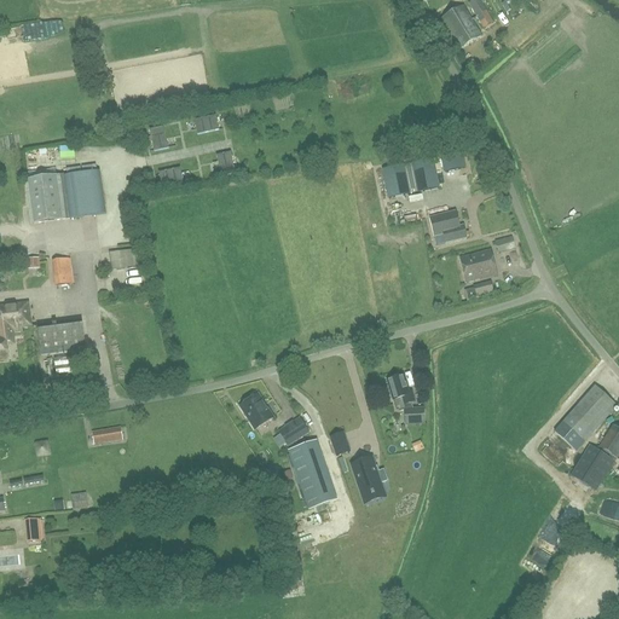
[(495,24),(479,0),(473,0),(468,3),(484,29),(495,24)]
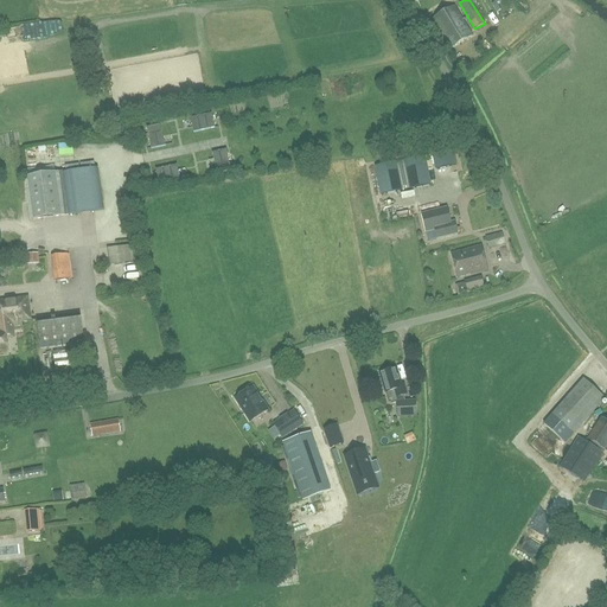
[(451,49),(472,36),(454,6),(433,19),(451,49)]
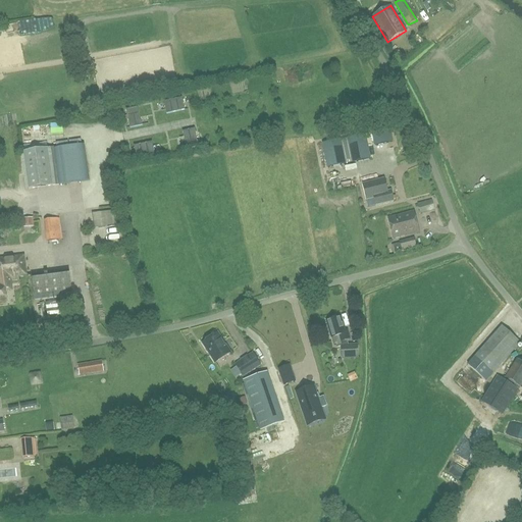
[(171,106),(172,112),(185,109),(181,97),(175,99),(177,105),(171,106)]
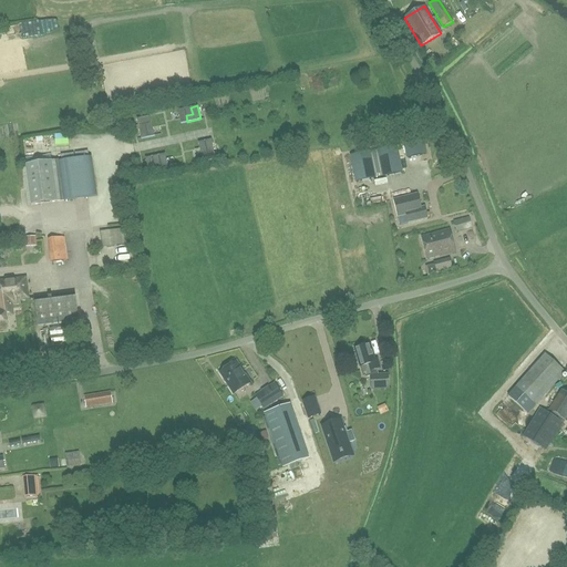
[(177,110),(181,123),(187,122),(186,115),(193,114),(191,107),(177,110)]
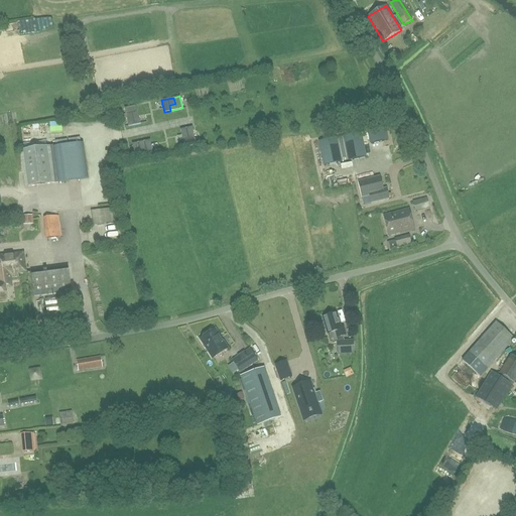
[(136,106),(130,107),(133,119),(139,118),(136,106)]
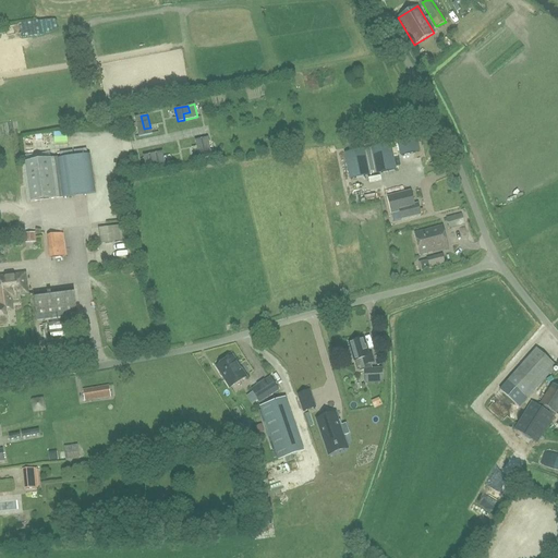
[(144,129),(141,116),(134,117),(137,130),(144,129)]
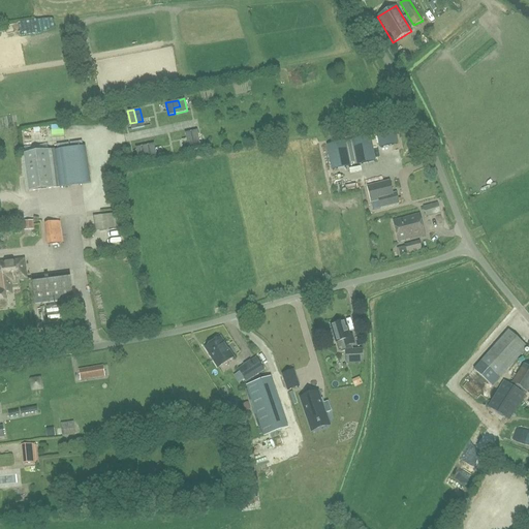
[(136,122),(130,123),(131,129),(144,127),(143,121),(136,122)]
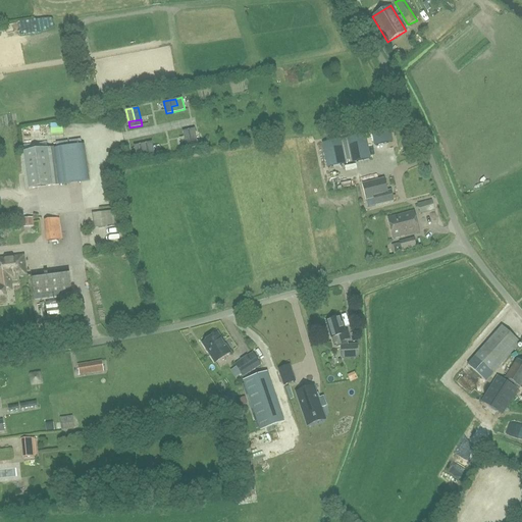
[(183,132),(184,138),(190,136),(196,135),(195,128),(183,132)]
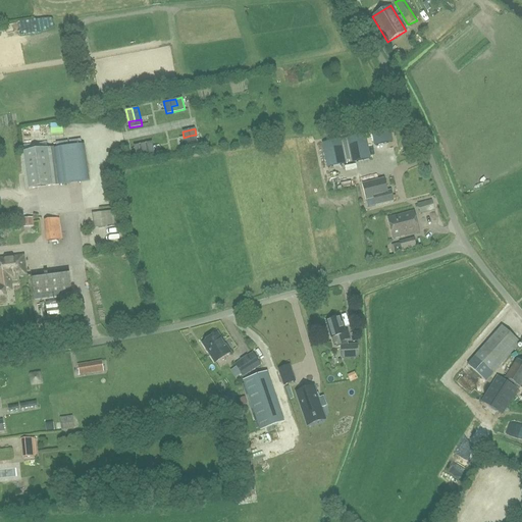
[(393,142),(389,129),(371,134),(374,146),(393,142)]
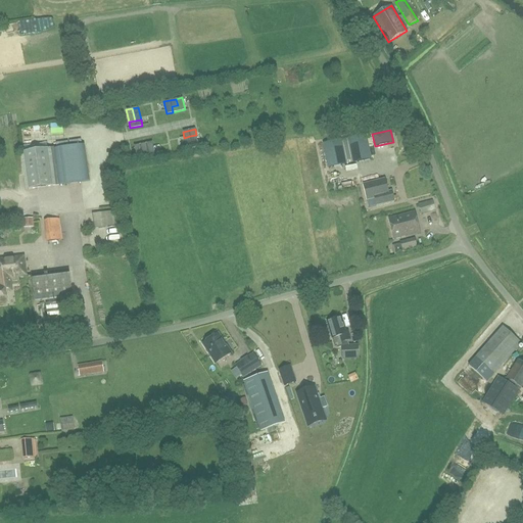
[(196,135),(190,136),(192,148),(198,147),(196,135)]
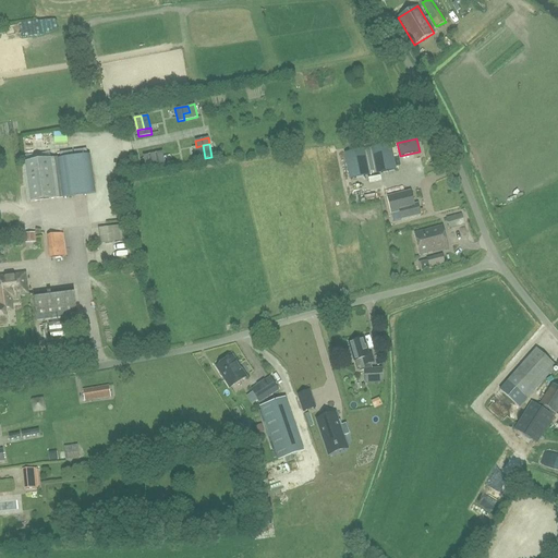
[(391,144),(371,147),(376,174),(397,170),(391,144)]
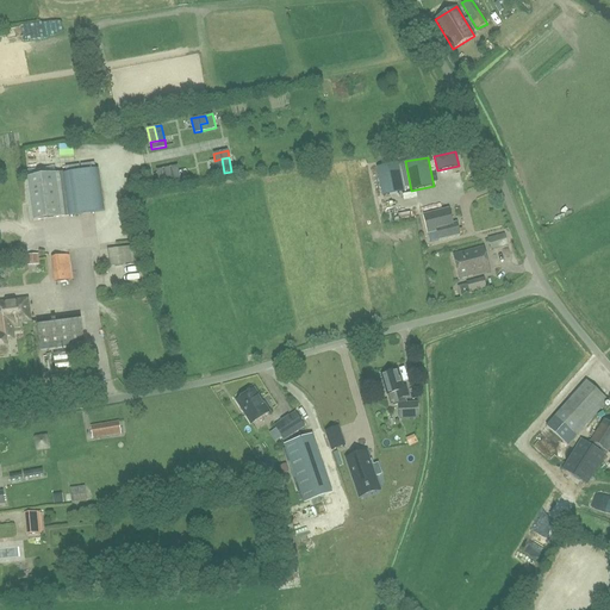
[(222,159),(215,161),(217,175),(224,173),(222,159)]
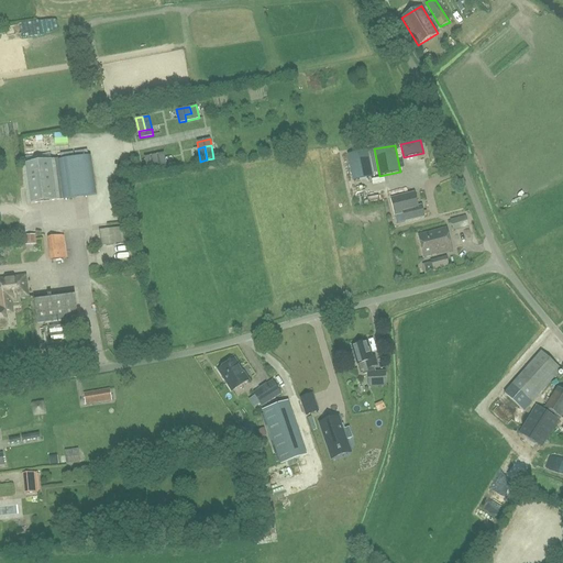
[(373,177),(367,151),(348,154),(353,181),(373,177)]
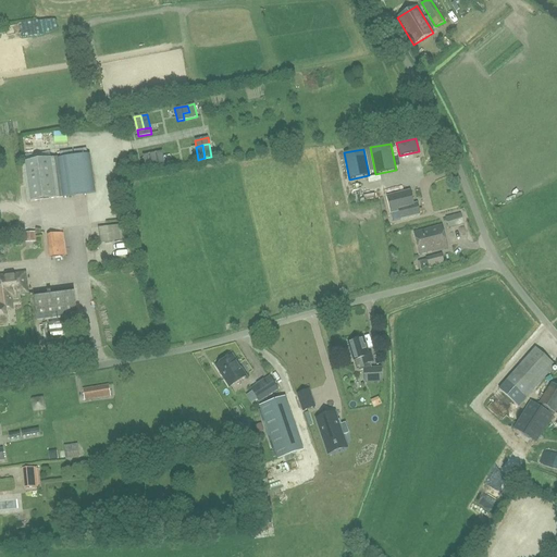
[(150,160),(151,166),(164,164),(162,151),(156,152),(157,159),(150,160)]
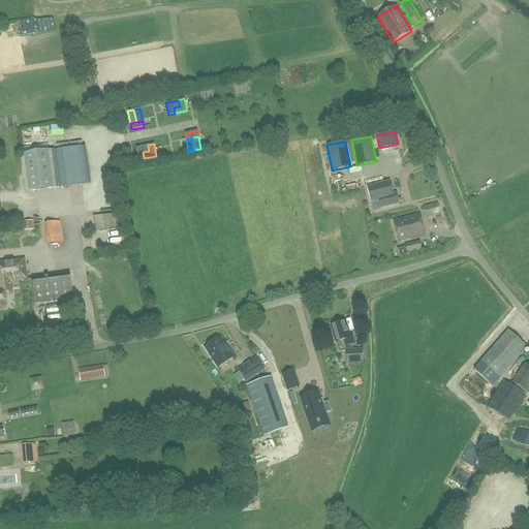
[(137,160),(144,158),(143,152),(149,151),(148,145),(135,148),(137,160)]
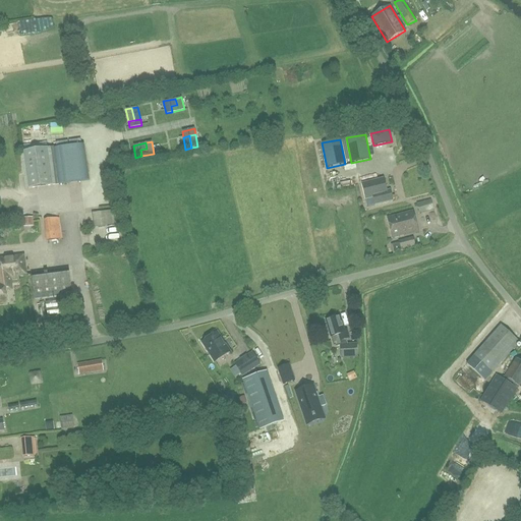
[(84,143),(48,149),(53,185),(89,179),(84,143)]
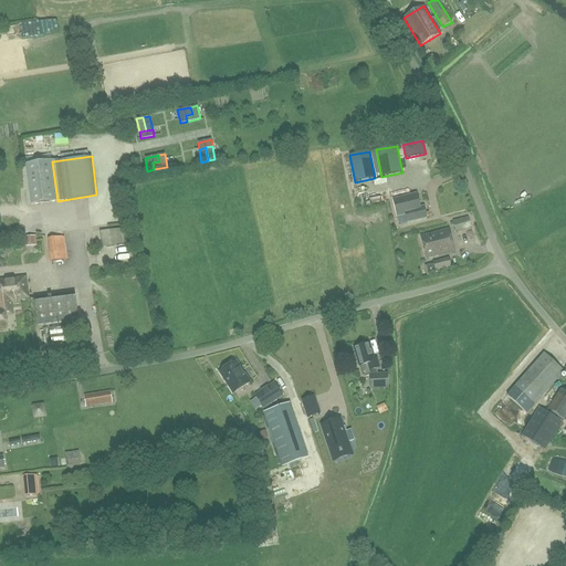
[(25,165),(31,205),(58,201),(52,161),(25,165)]
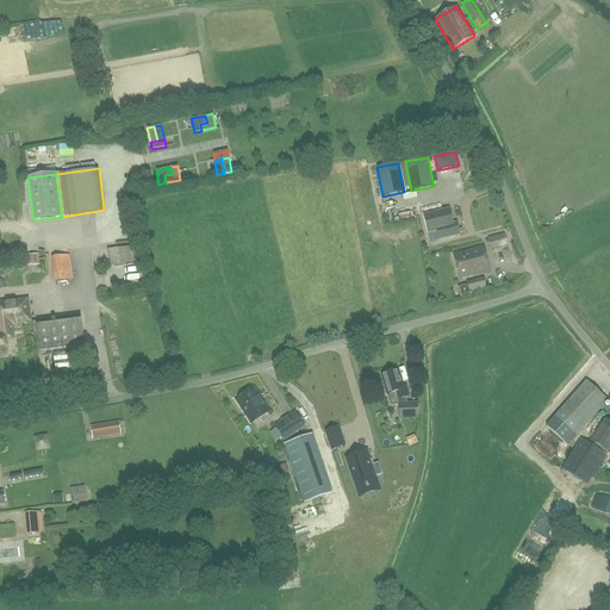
[(440,221),(465,212),(462,205),(436,213),(440,221)]
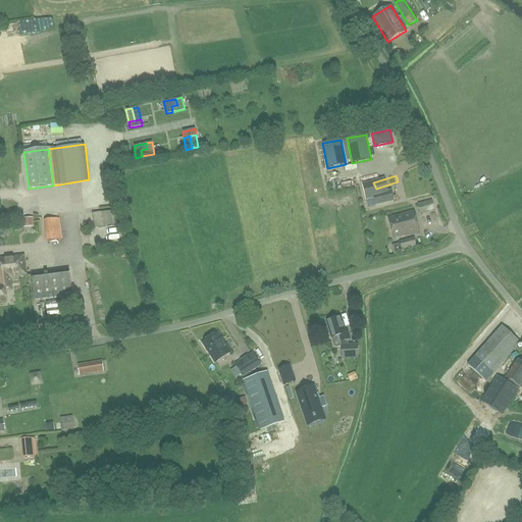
[(341,187),(342,200),(356,199),(355,186),(341,187)]
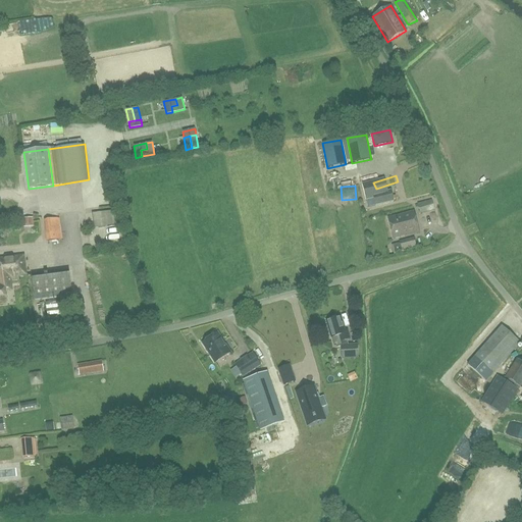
[(375,205),(394,201),(390,189),(384,190),(384,193),(373,195),(375,205)]
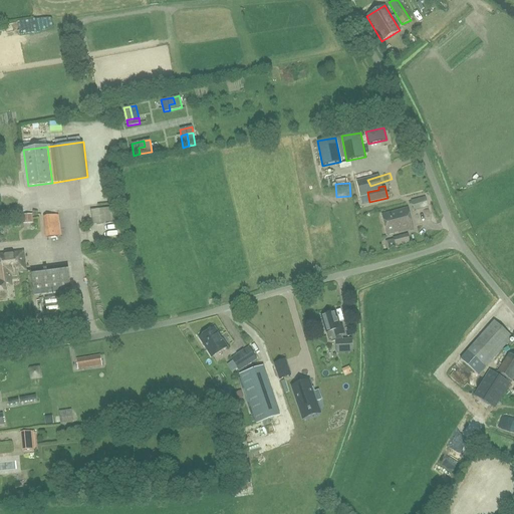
[(411,200),(414,210),(430,205),(427,195),(411,200)]
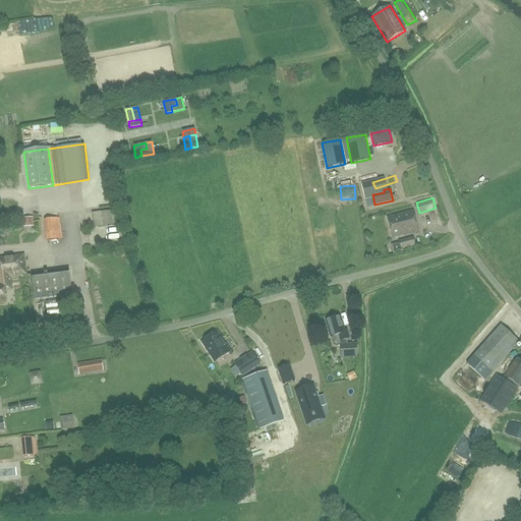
[(117,210),(96,212),(98,227),(119,224),(117,210)]
